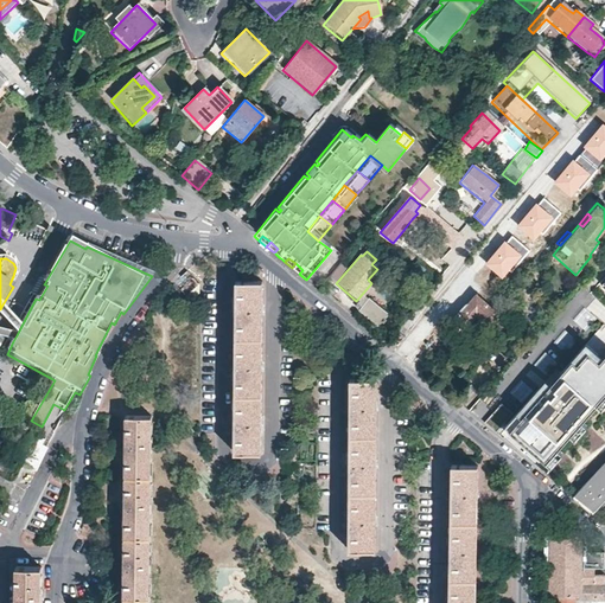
[(292,268),(299,274),(303,270),(295,263),(292,268)]
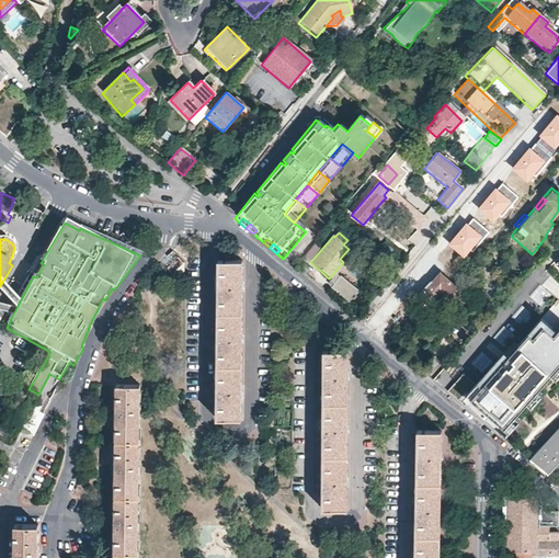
[(215,389),(214,420),(239,421),(241,262),(216,261),(216,287),(215,340),(215,389)]
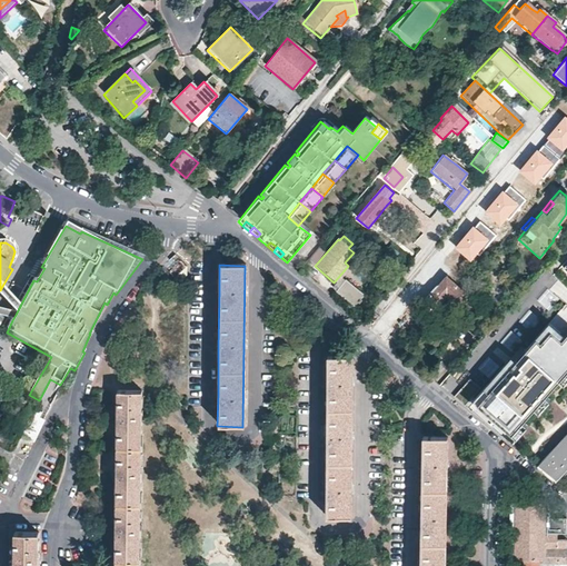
[(424,301),(445,277),(434,268),(425,278),(420,275),(408,289),(423,303),(424,301)]
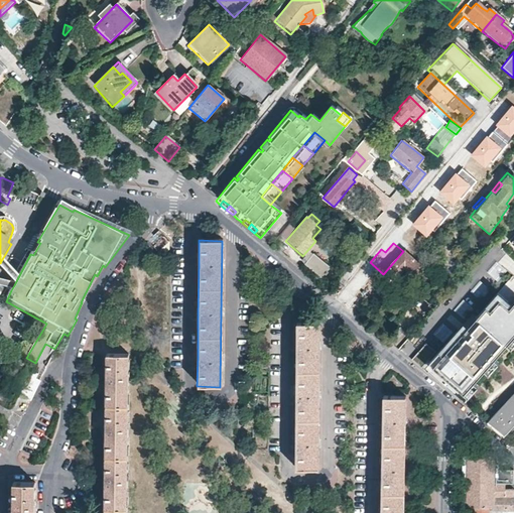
[(416,263),(403,251),(384,273),(394,281),(405,269),(415,277),(423,268),(416,263)]
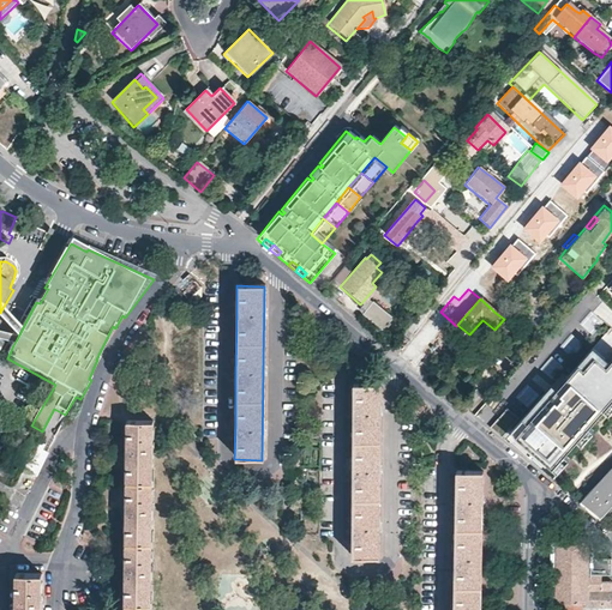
[(21,332),(1,310),(0,313),(0,322),(17,339),(21,332)]
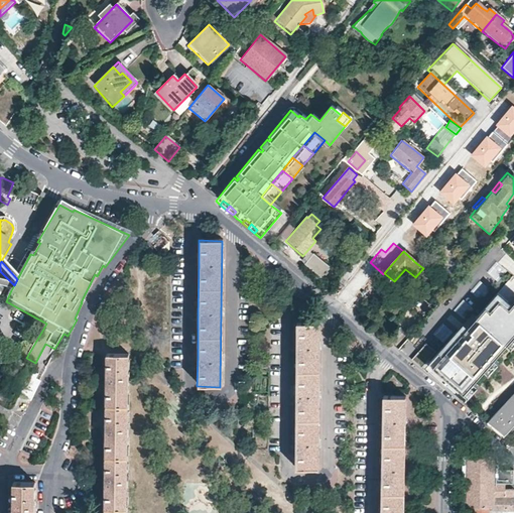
[(366,266),(380,278),(383,274),(370,262),(366,266)]
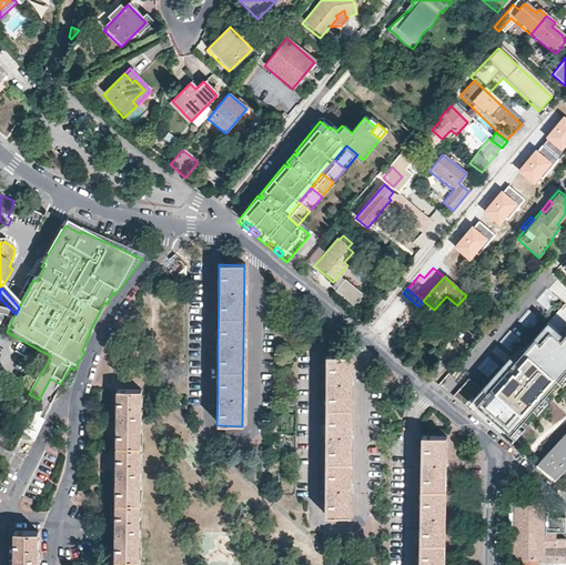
[(0,318),(12,320),(16,314),(0,310),(0,318)]
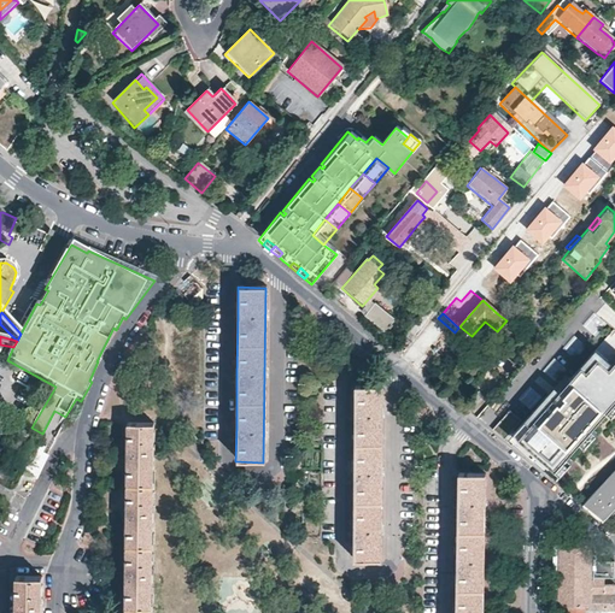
[(447,369),(458,357),(451,349),(440,363),(447,369)]
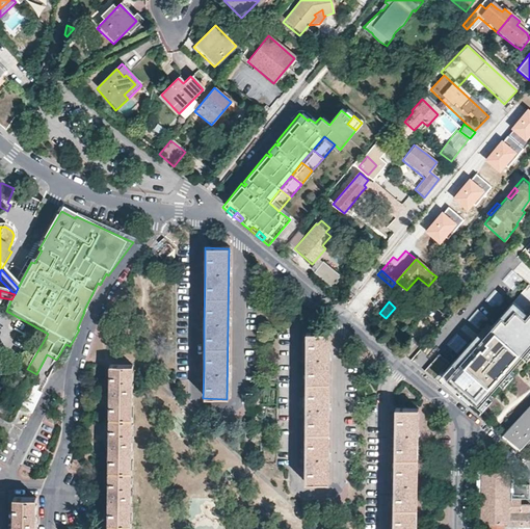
[(465,407),(471,414),(476,407),(472,404),(481,393),(485,397),(497,384),(493,380),(509,361),(513,364),(520,358),(529,345),(529,310),(523,319),(512,310),(503,321),(498,317),(474,345),(478,349),(470,359),(466,355),(454,368),(458,372),(449,382),(445,379),(439,387),(455,400),(465,407)]
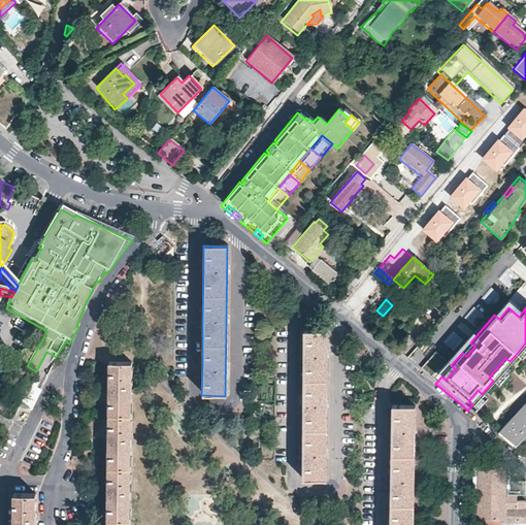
[(302,331),(301,481),(325,481),(325,331),(302,331)]
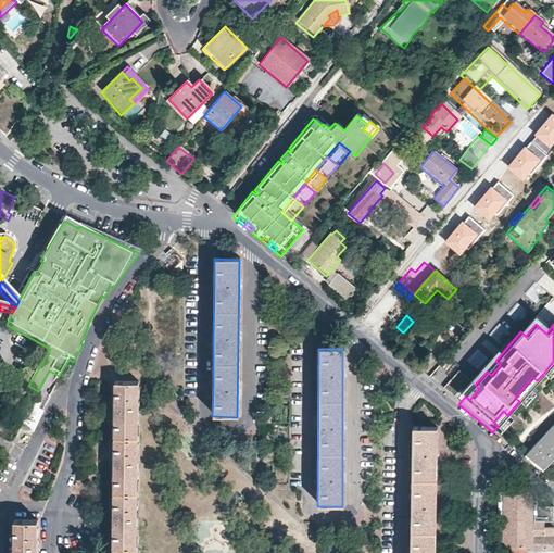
[(465,397),(469,400),(479,389),(475,385),(487,372),(491,375),(500,365),(495,361),(491,357),(461,392),(465,397)]
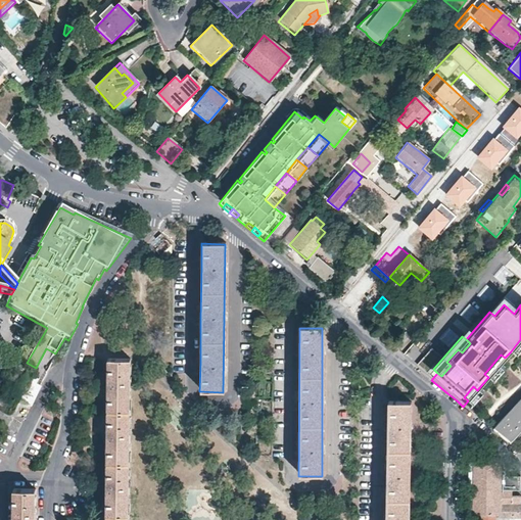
[(520,347),(520,339),(511,351),(515,356),(520,347)]
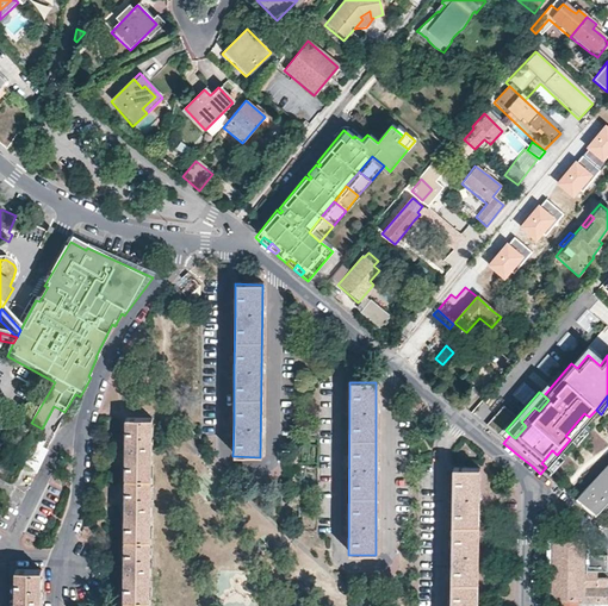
[(501,408),(484,428),(496,437),(513,418),(501,408)]
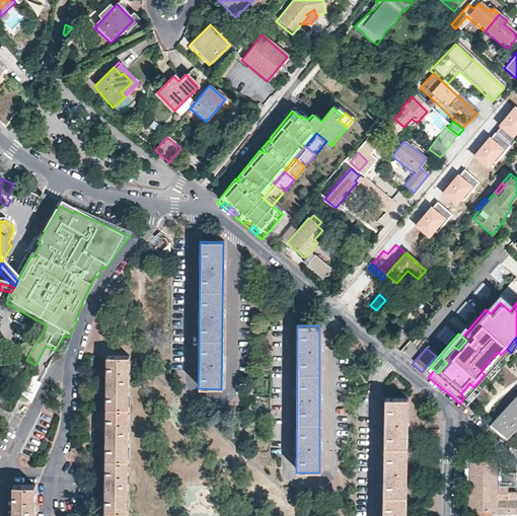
[(494,363),(501,355),(497,352),(481,371),(485,374),(489,378),(498,367),(494,363)]
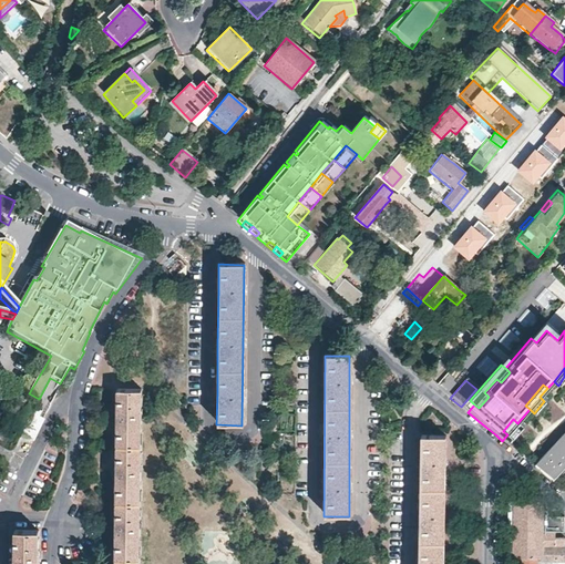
[(137,563),(140,390),(115,389),(115,412),(114,477),(114,532),(113,563),(137,563)]
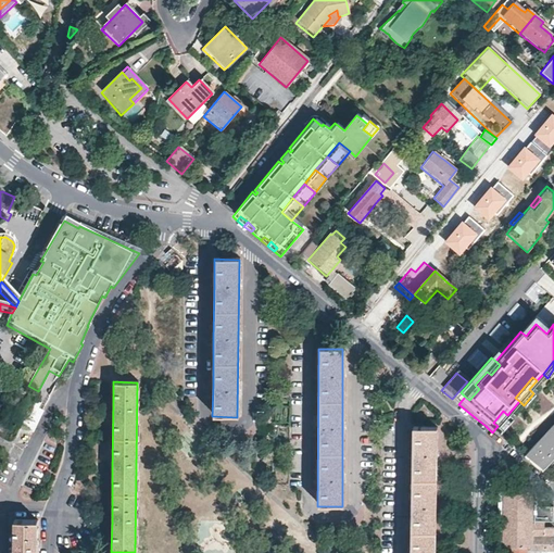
[(503,411),(493,423),(498,426),(502,430),(512,418),(507,415),(503,411)]
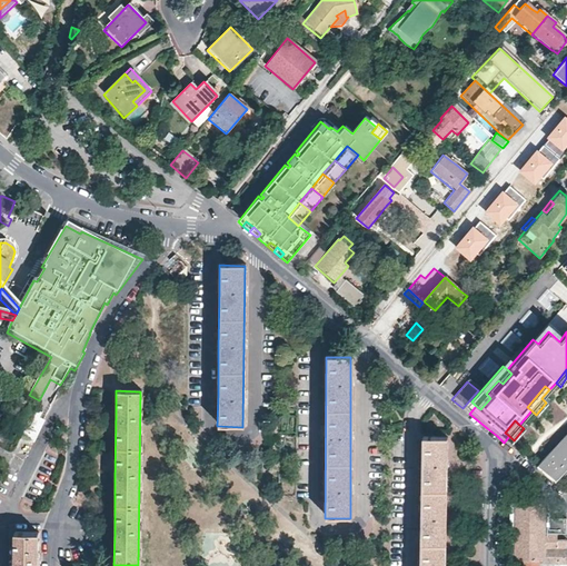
[(541,460),(561,439),(551,429),(527,454),(537,465),(541,460)]
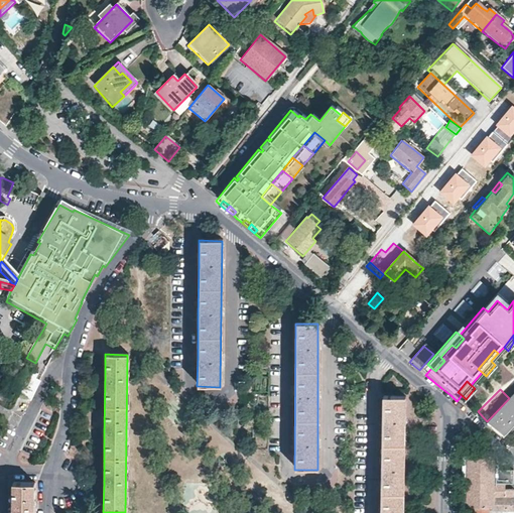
[(487,421),(486,422),(494,430),(502,437),(502,436),(513,423),(513,392),(509,398),(491,417),(487,421)]
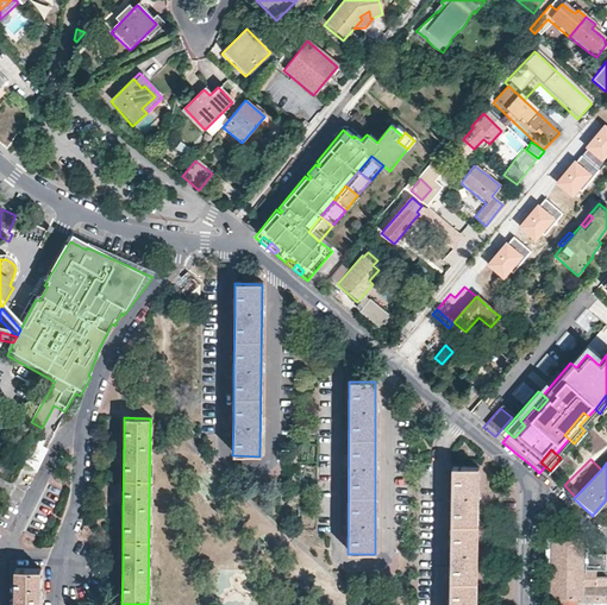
[(475,604),(476,554),(476,503),(477,470),(450,470),(449,604),(475,604)]
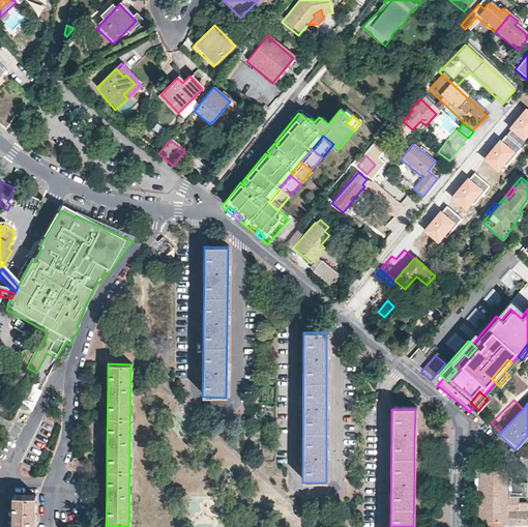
[(505,466),(479,465),(479,470),(478,520),(478,523),(488,523),(487,526),(501,526),(501,523),(505,523),(505,526),(527,526),(527,505),(527,504),(519,503),(518,498),(526,498),(525,484),(510,484),(505,484),(505,476),(505,466)]
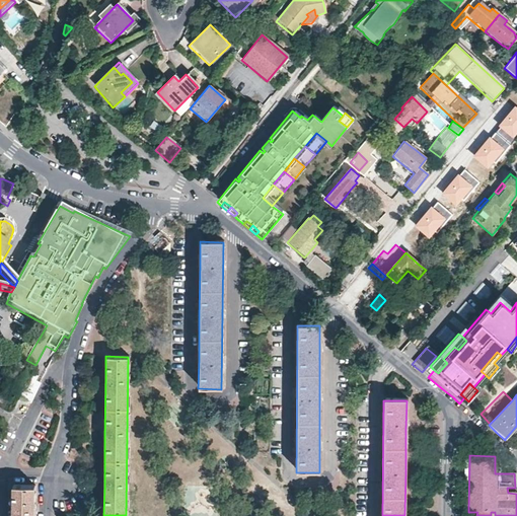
[(33,496),(33,487),(11,486),(10,515),(33,515),(33,496)]
